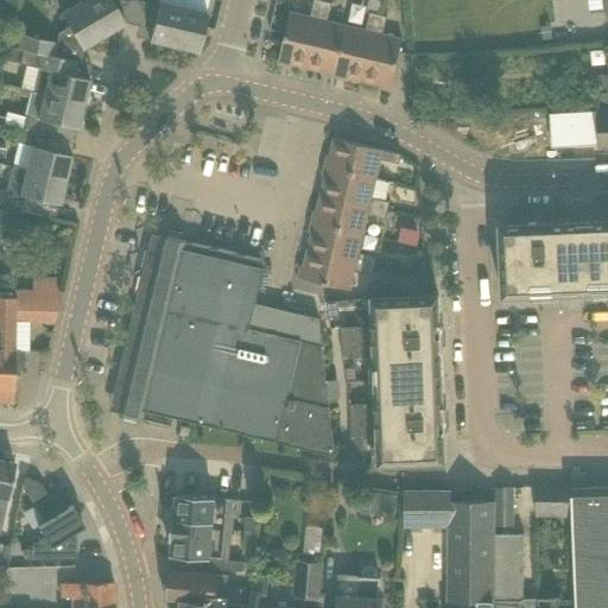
[(103,36),(82,0),(61,13),(81,49),(103,36)]
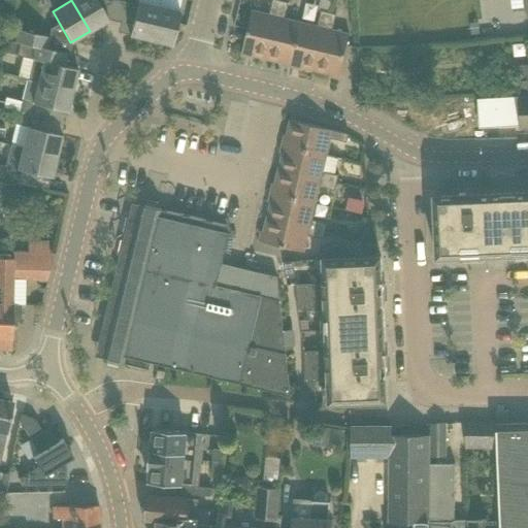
[(71,0),(90,31),(108,20),(101,8),(109,3),(107,0),(71,0)]
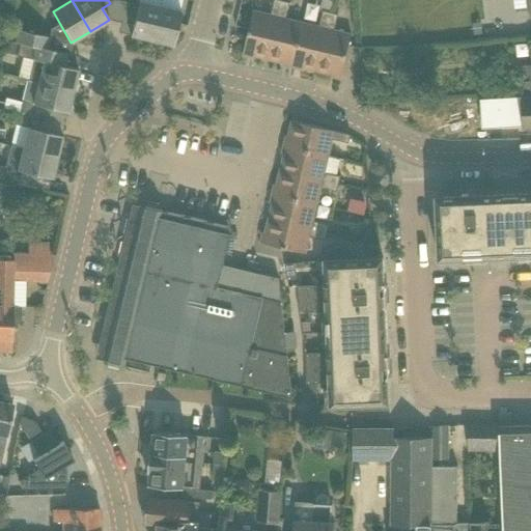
[(130,35),(150,40),(160,5),(139,1),(138,0),(138,1),(130,35)]
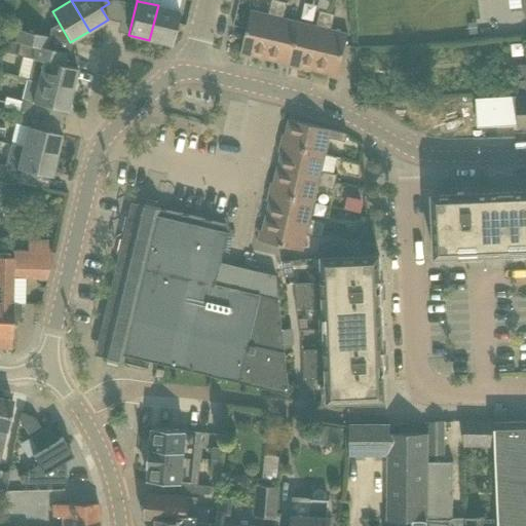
[(265,59),(279,1),(276,0),(271,0),(268,15),(251,11),(240,52),(265,59)]
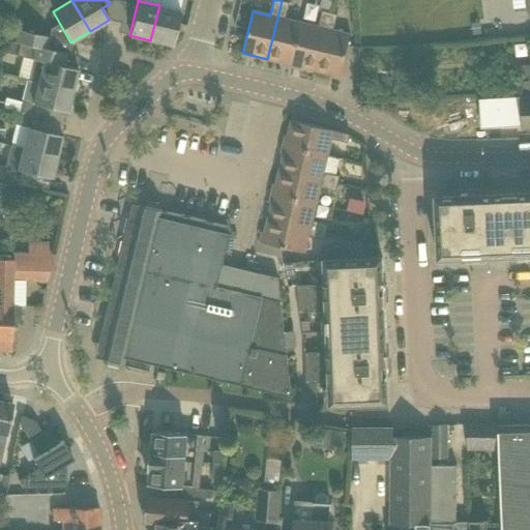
[(282,1),(267,59),(292,65),(301,23),(286,19),(289,2),(282,1)]
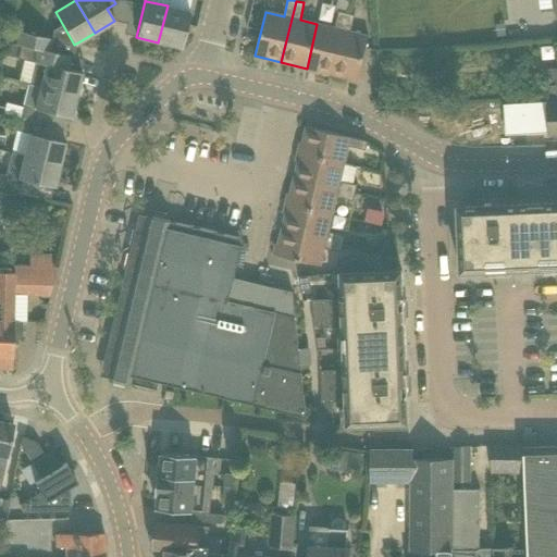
[(189,11),(168,5),(158,42),(181,48),(189,11)]
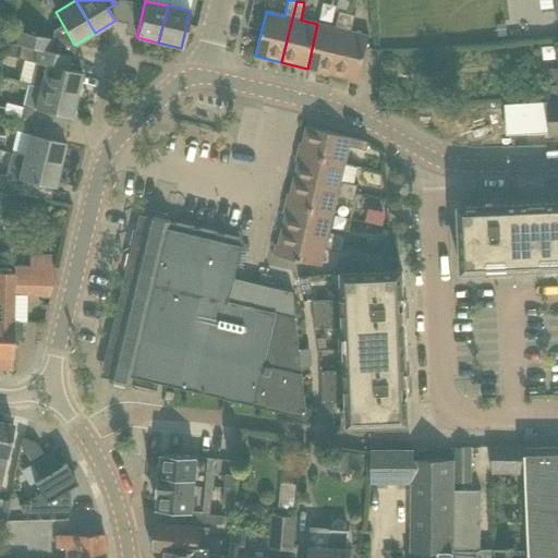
[(307,69),(332,74),(348,13),(339,11),(335,28),(317,24),(307,69)]
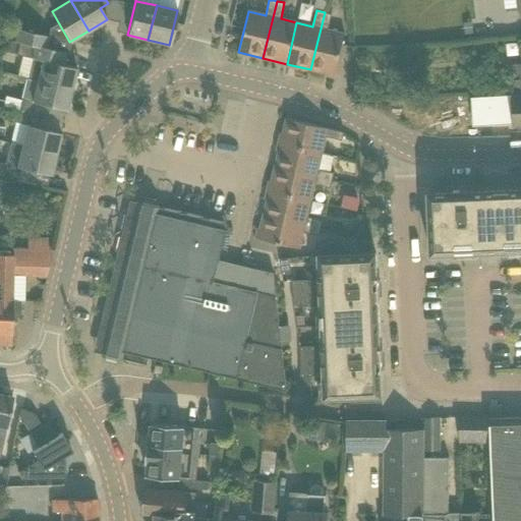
[(325,12),(310,69),(335,75),(345,34),(328,31),(332,14),(325,12)]
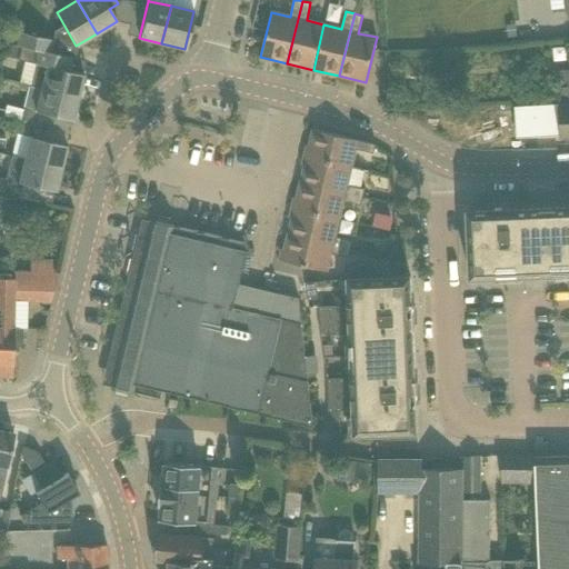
[(16,45),(21,47),(49,53),(49,52),(52,39),(18,31),(16,45)]
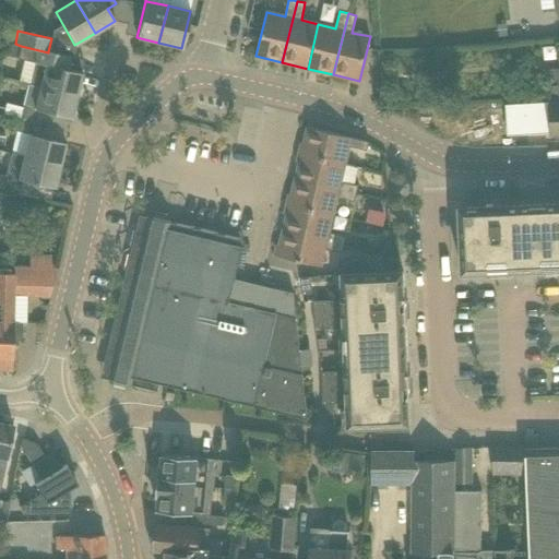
[(56,54),(48,51),(48,52),(21,46),(18,58),(35,62),(30,84),(76,95),(82,73),(67,69),(69,62),(55,58),(56,54)]
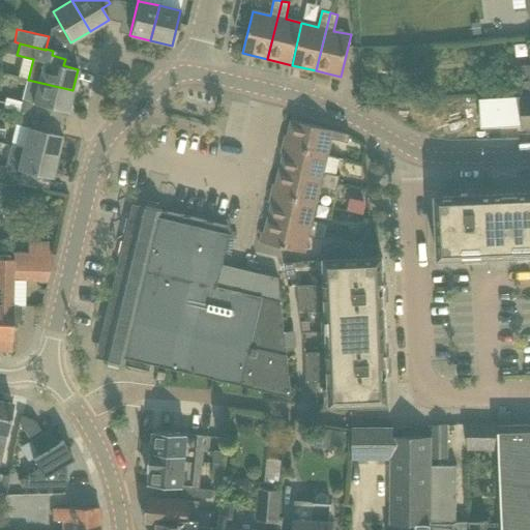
[(529,64),(517,66),(518,78),(529,77),(529,81),(521,82),(523,90),(529,89),(529,64)]
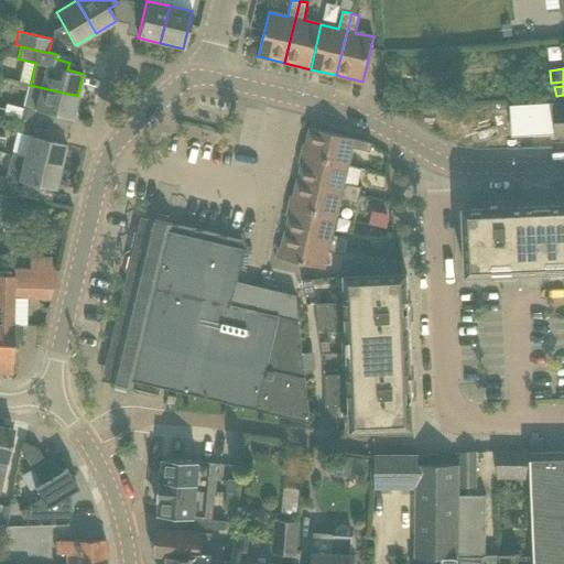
[(50,114),(72,119),(77,96),(30,85),(28,84),(23,107),(24,107),(21,120),(46,126),(50,114)]
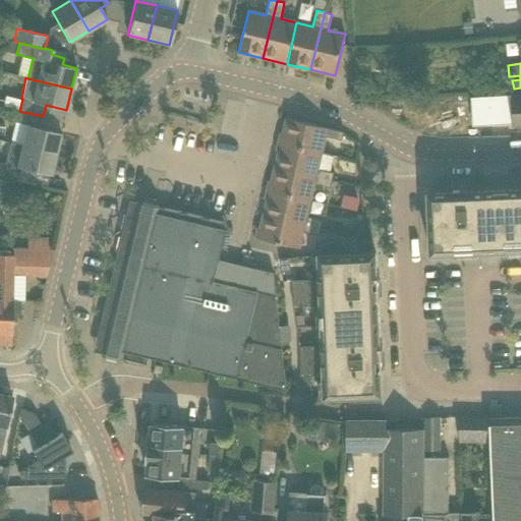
[(494,118),(493,95),(473,96),(474,118),(494,118)]
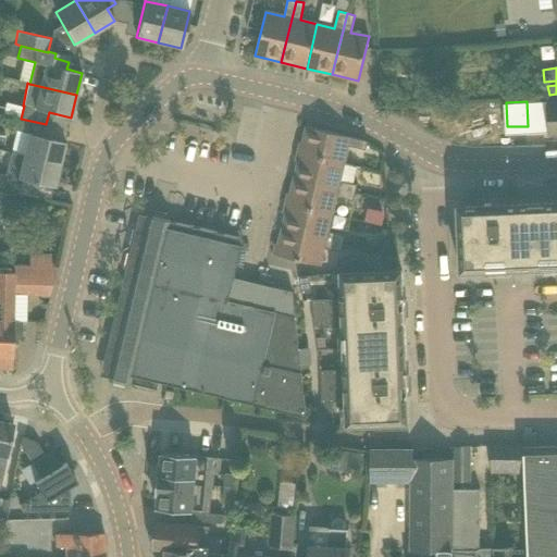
[(556,101),(546,102),(548,135),(556,135),(556,101)]
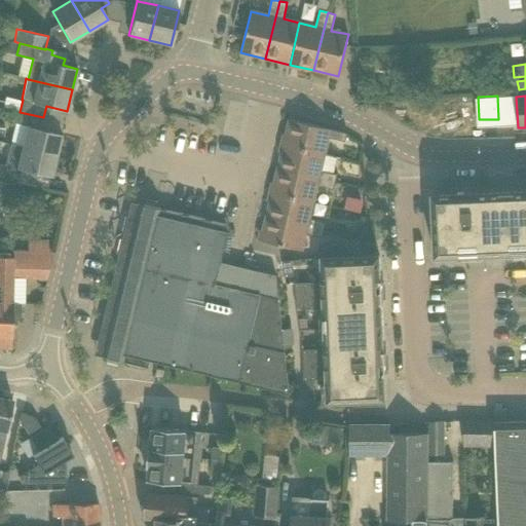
[(15,123),(10,144),(57,155),(61,134),(40,129),(43,117),(20,112),(16,123),(15,123)]
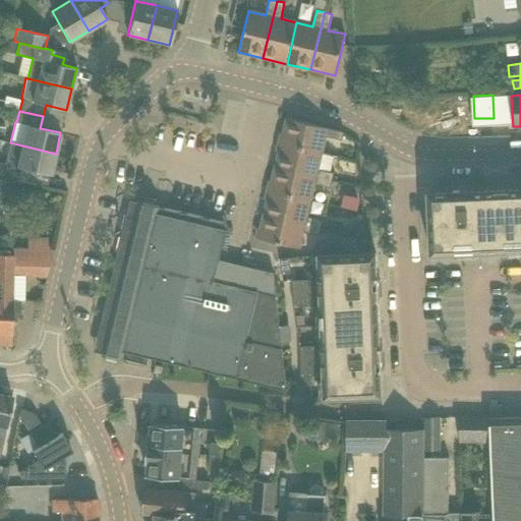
[(342,140),(344,133),(344,132),(287,118),(281,143),(322,153),(326,136),(342,140)]
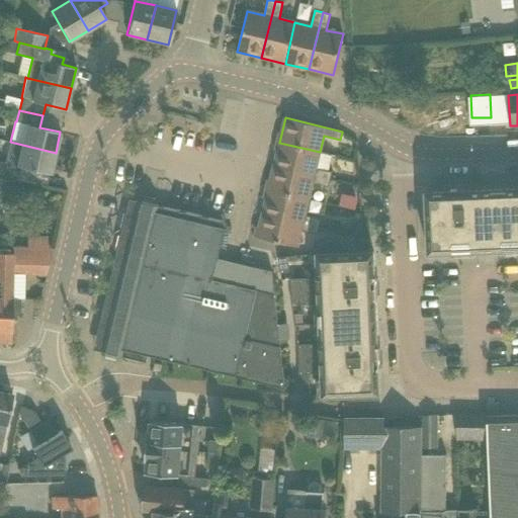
[(51,174),(56,153),(10,142),(5,163),(7,163),(4,175),(27,180),(30,169),(51,174)]
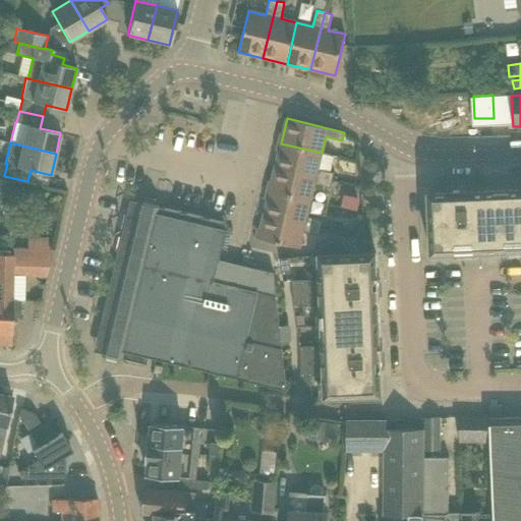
[(281,143),(275,167),(333,181),(334,173),(317,169),(322,153),(281,143)]
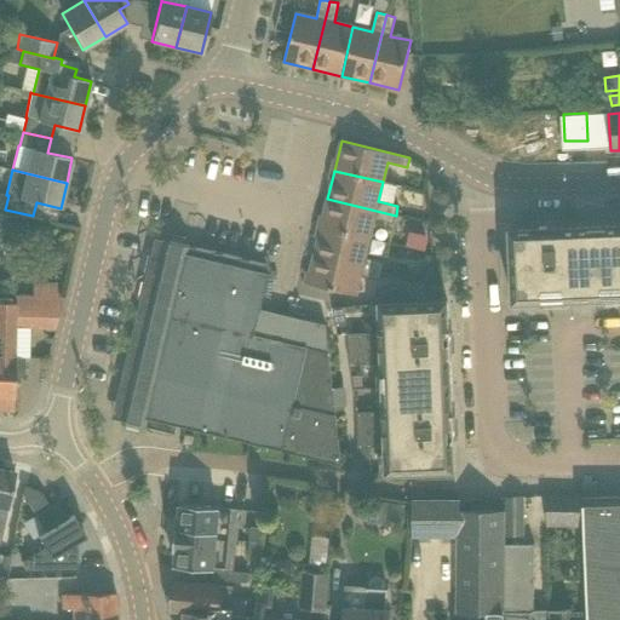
[(396,216),(327,199),(321,227),(369,239),(374,219),(394,224),(396,216)]
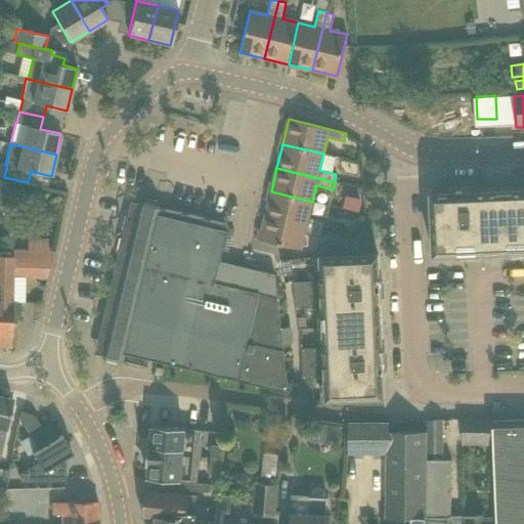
[(431,193),(432,225),(433,256),(523,251),(523,189),(477,191),(477,190),(453,191),(453,192),(431,193)]
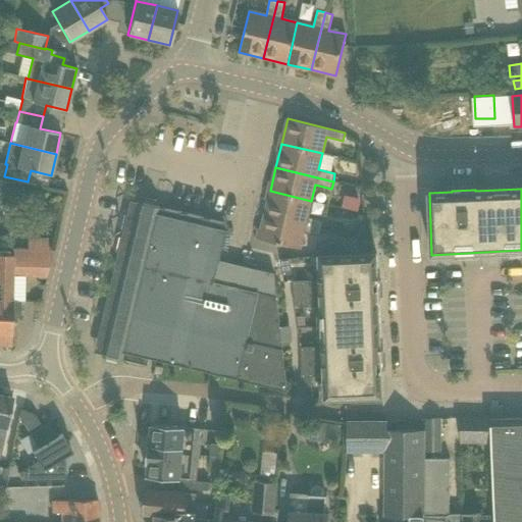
[(270,191),(264,215),(321,228),(323,221),(307,217),(311,201),(270,191)]
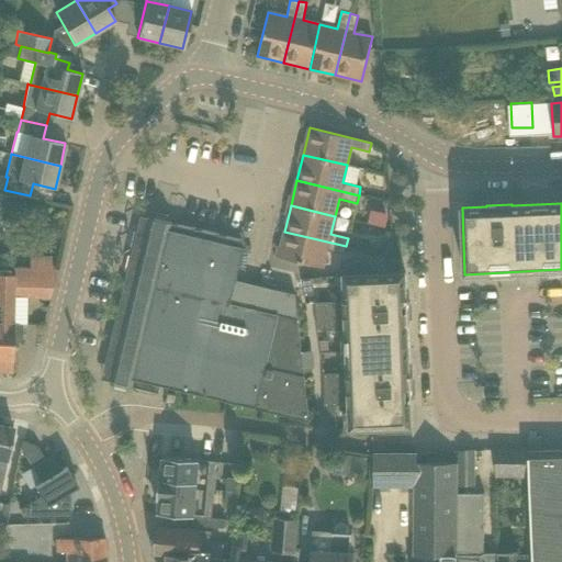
[(310,422),(295,294),(236,280),(244,248),(147,225),(110,374),(310,422)]
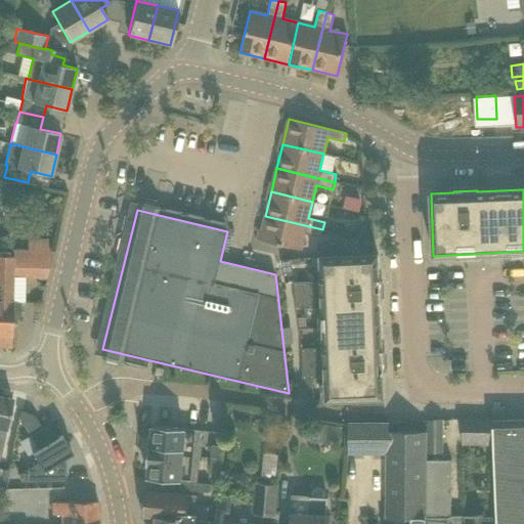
[(260,241),(292,248),(301,250),(305,233),(320,237),(322,229),(265,216),(260,241)]
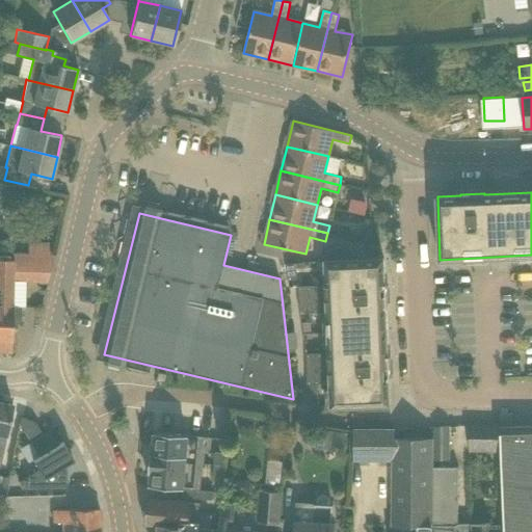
[(343,240),(340,253),(361,258),(364,245),(343,240)]
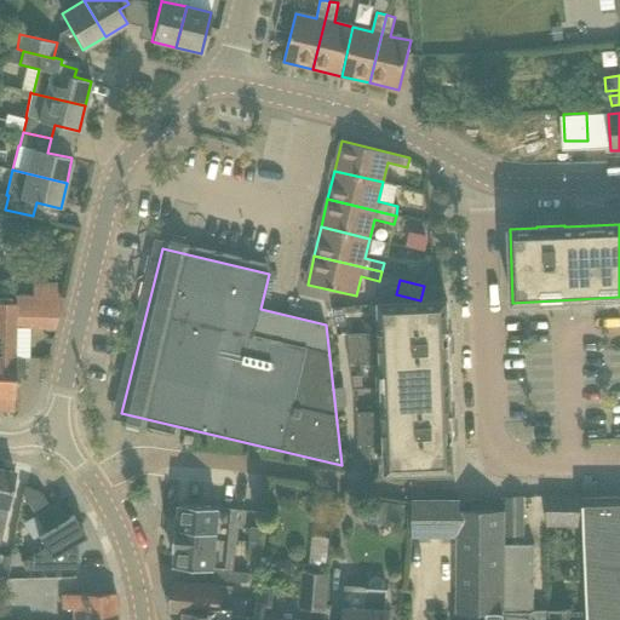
[(15,328),(55,329),(63,297),(15,297),(15,304),(10,304),(10,298),(0,298),(0,411),(12,412),(15,383),(19,384),(19,374),(23,374),(24,359),(15,359),(15,357),(15,328)]
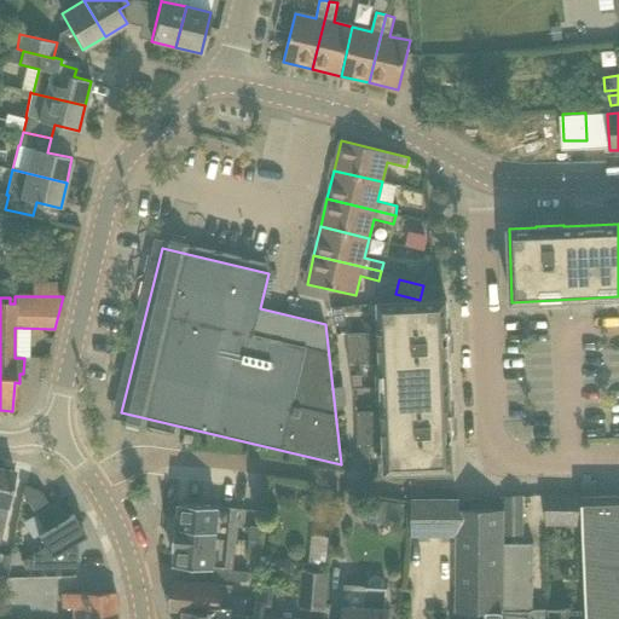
[(450,386),(449,358),(451,358),(450,329),(447,329),(446,300),(379,304),(380,331),(347,334),(350,364),(381,362),(381,372),(388,372),(388,386),(450,386)]
